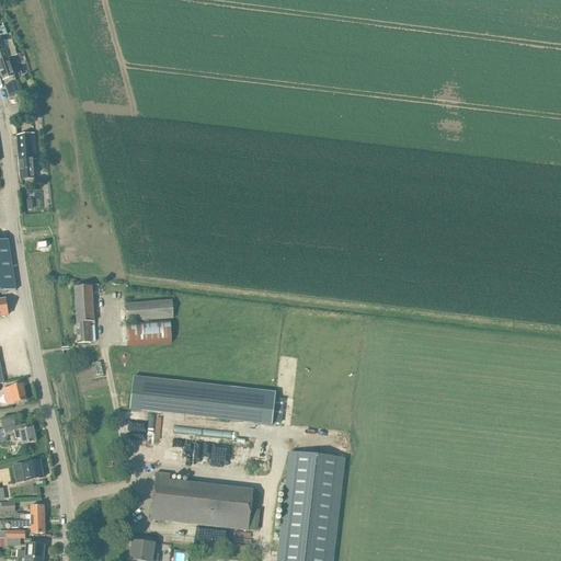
[(1,41),(0,41),(0,60),(8,58),(16,55),(14,49),(6,53),(2,43),(1,41)]
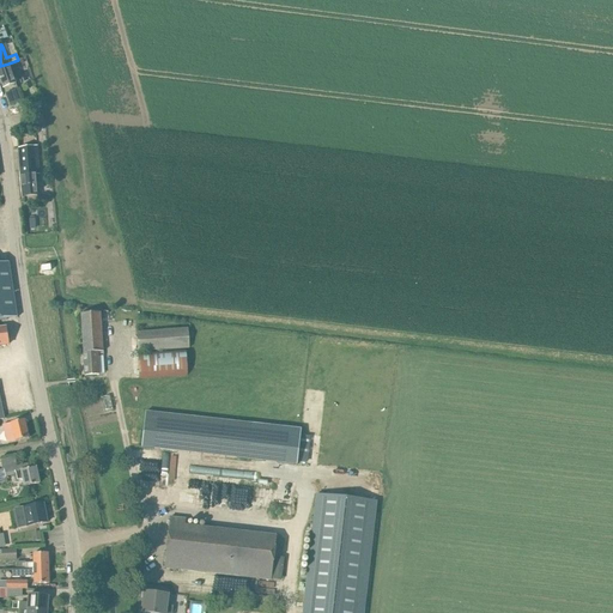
[(8,64),(0,66),(0,82),(2,89),(16,84),(8,64)]
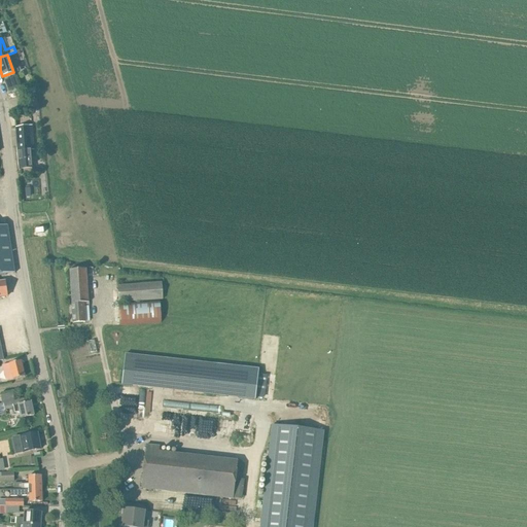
[(7,79),(4,80),(8,91),(10,90),(19,86),(14,77),(7,79)]
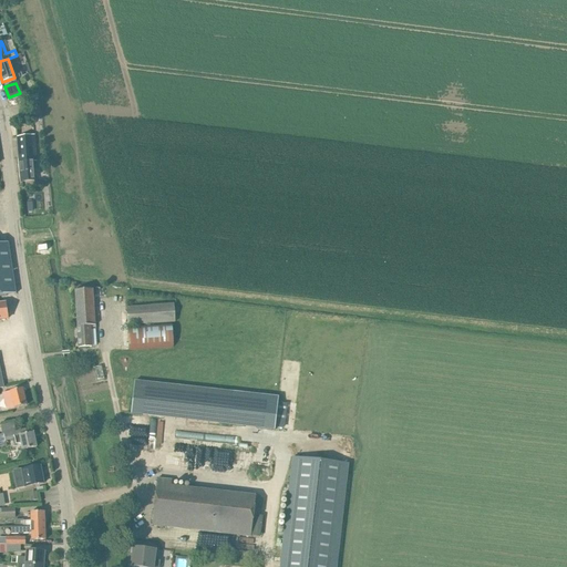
[(33,135),(19,137),(17,137),(19,163),(20,182),(33,181),(32,162),(35,161),(33,135)]
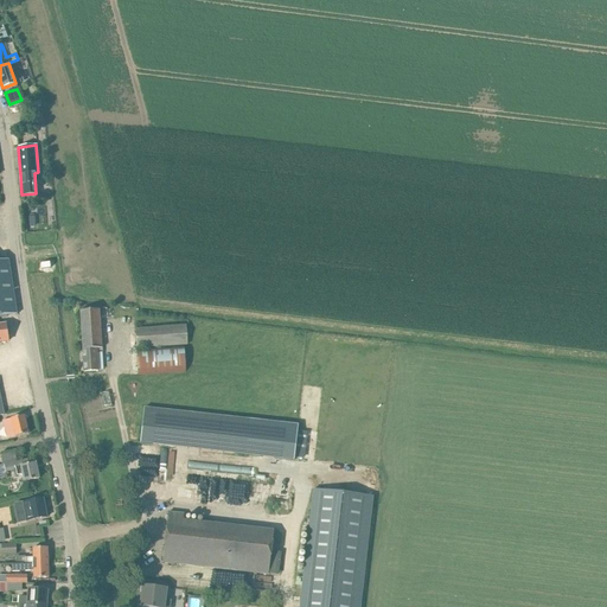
[(0,342),(8,342),(6,325),(0,325),(0,317),(17,315),(8,261),(0,261),(0,342)]
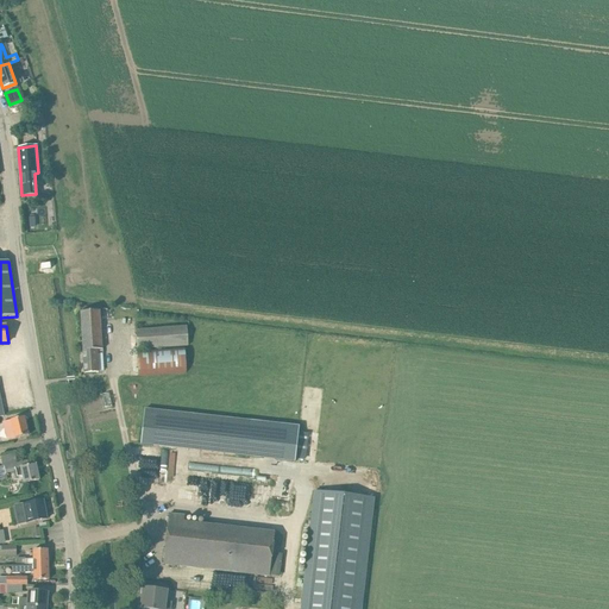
[(80,312),(85,374),(104,372),(99,311),(80,312)]
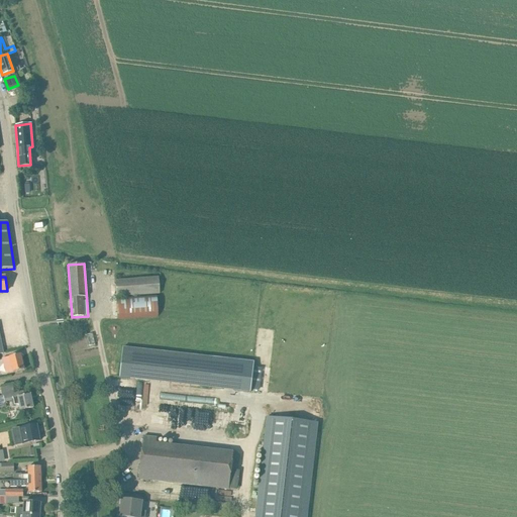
[(116,297),(160,294),(159,278),(115,281),(116,297)]
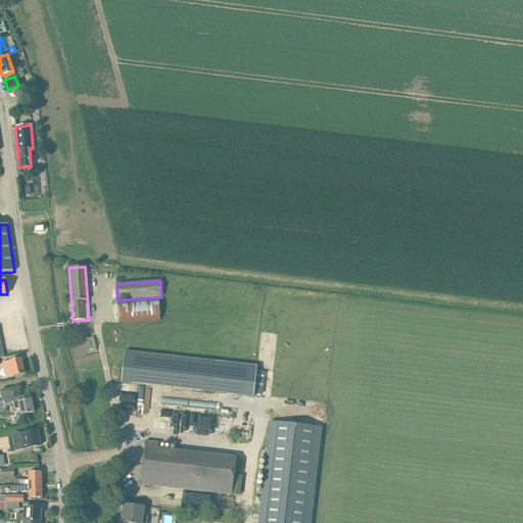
[(117,302),(119,323),(159,320),(158,299),(117,302)]
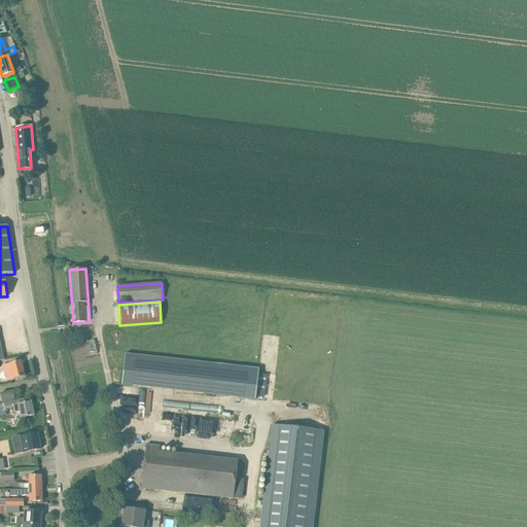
[(123,353),(119,384),(211,394),(214,362),(123,353)]
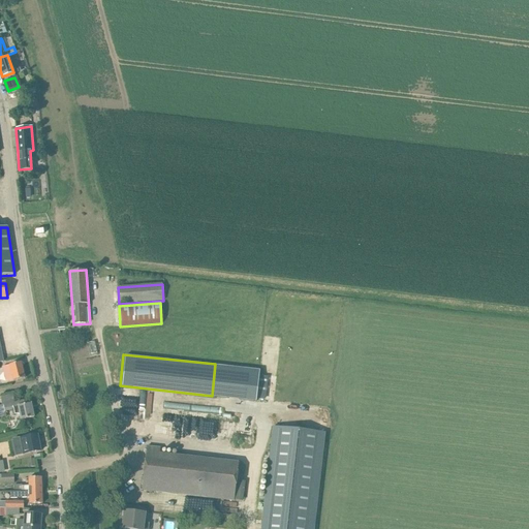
[(8,366),(1,367),(5,383),(7,382),(12,381),(13,381),(25,378),(21,363),(9,365),(8,366)]
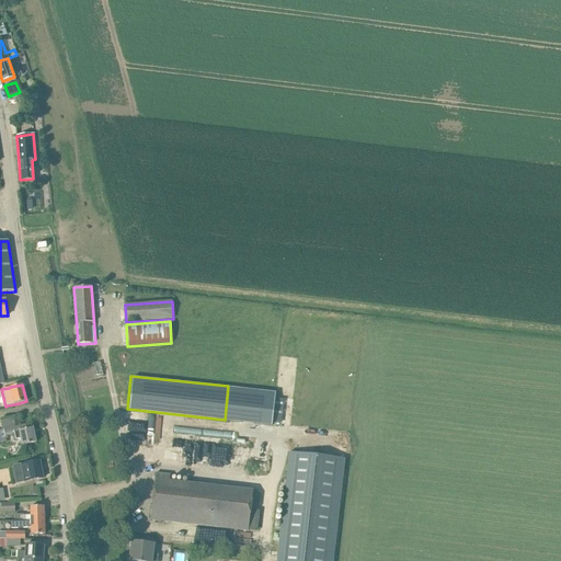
[(229,387),(226,420),(263,424),(266,391),(229,387)]
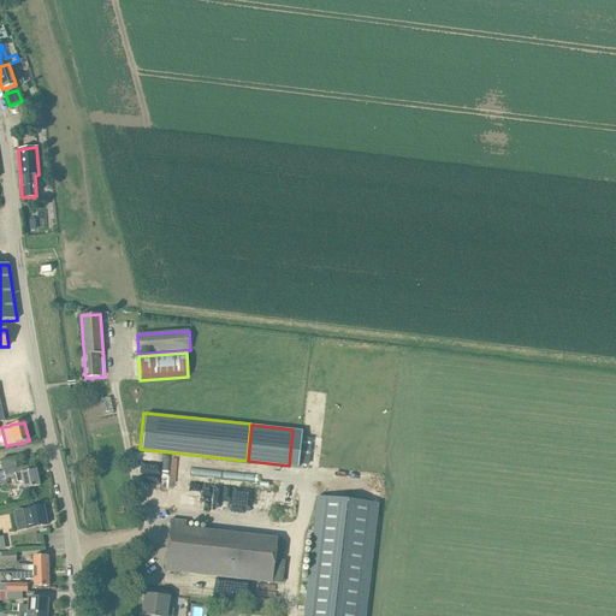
[(0,472),(0,485),(6,485),(6,479),(16,477),(17,483),(23,481),(25,490),(40,486),(36,469),(29,472),(28,467),(17,469),(4,472),(4,471),(3,472),(1,472),(0,472)]
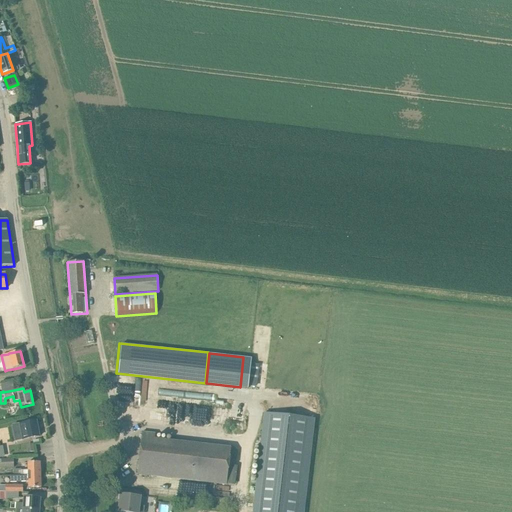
[(252,511),(303,511),(314,419),(264,413),(252,511)]
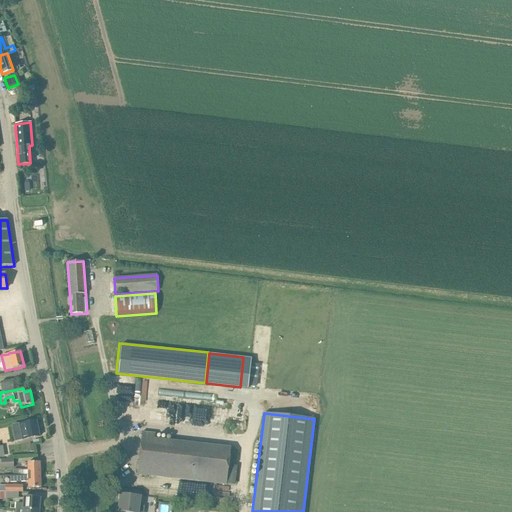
[(19,424),(13,426),(16,441),(22,440),(25,439),(40,437),(36,421),(25,423),(19,424)]
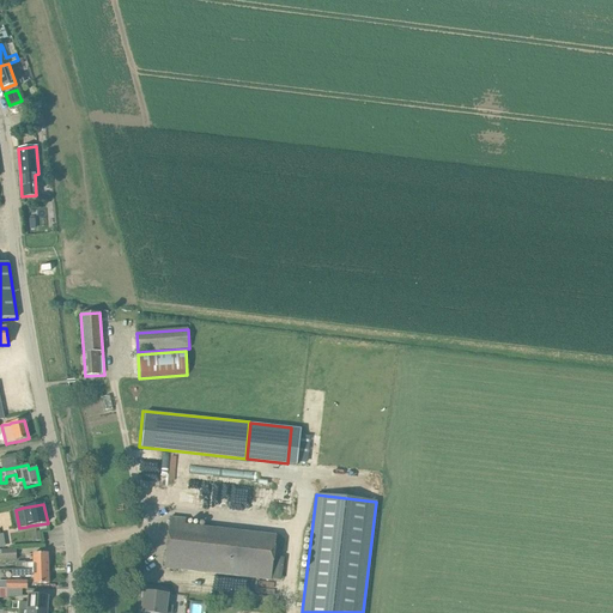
[(164,569),(271,581),(275,536),(186,527),(186,520),(169,517),(164,569)]
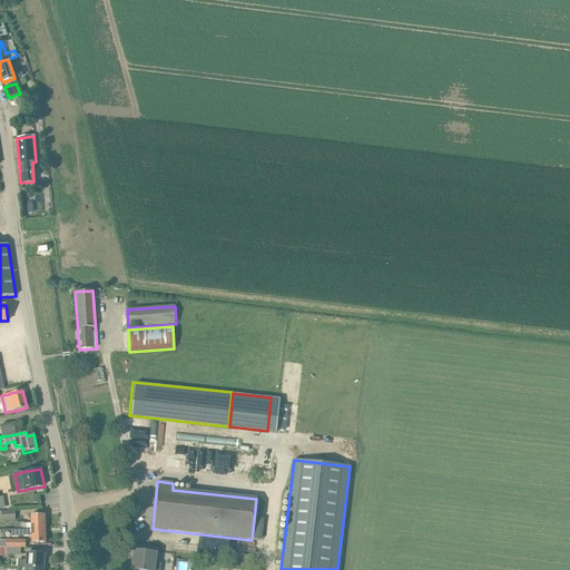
[(37,494),(28,495),(30,504),(38,503),(37,494)]
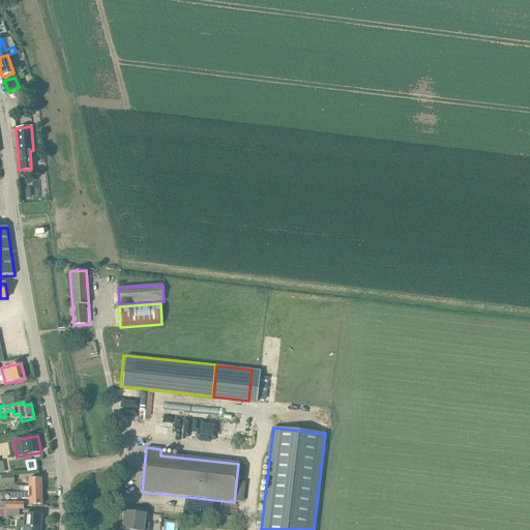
[(0,484),(15,483),(13,475),(0,475),(0,484)]
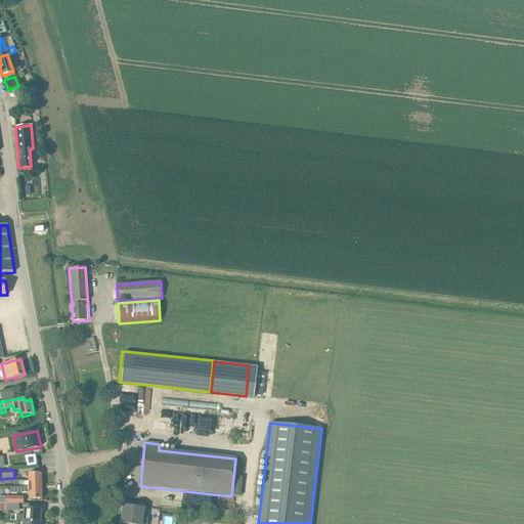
[(29,474),(29,486),(42,486),(41,473),(29,474)]
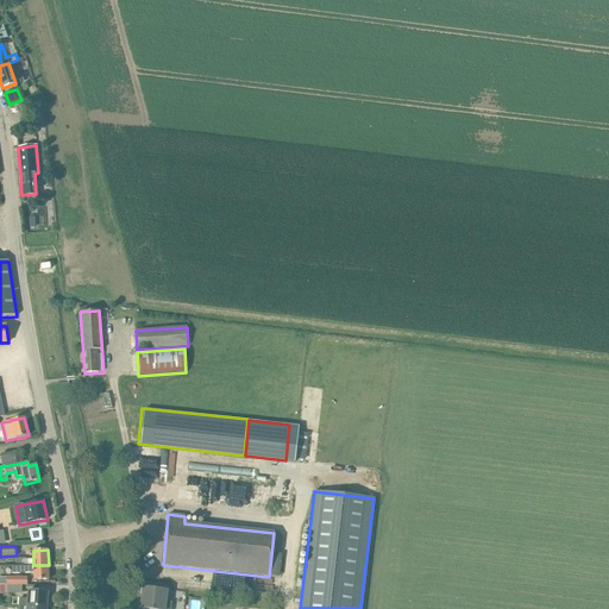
[(18,566),(11,566),(11,573),(18,573),(26,573),(35,573),(35,581),(49,579),(49,565),(33,565),(25,566),(18,566)]
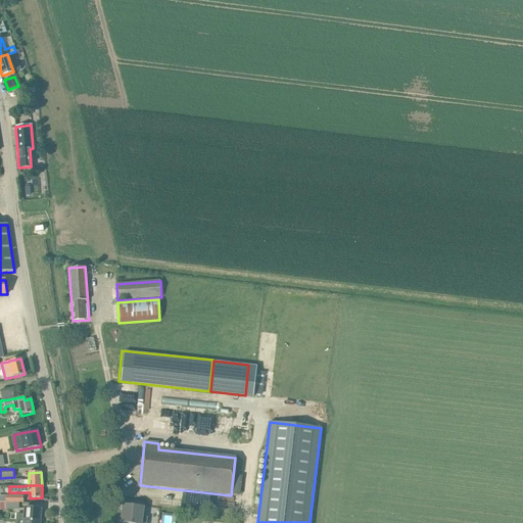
[(124,511),(122,522),(146,522),(148,518),(144,518),(143,517),(144,509),(144,507),(124,505),(124,511)]
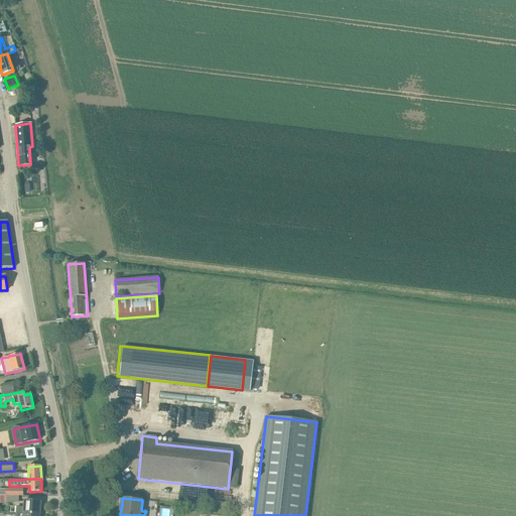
[(16,507),(15,514),(19,514),(23,514),(39,515),(40,503),(24,501),(23,507),(16,507)]
